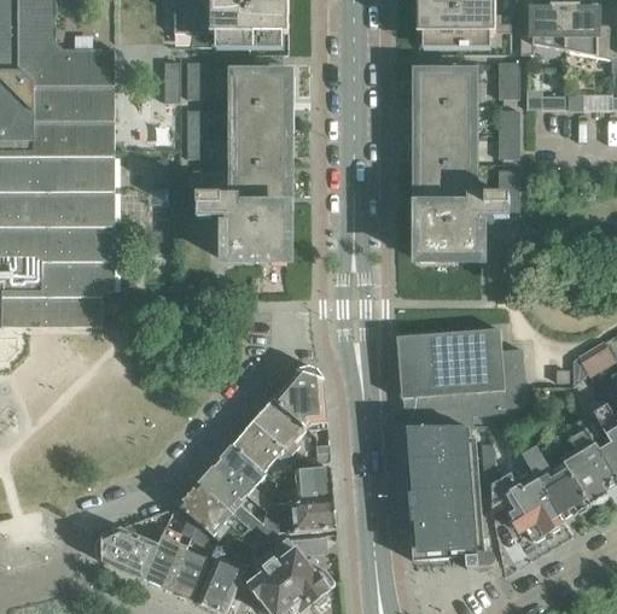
[(0,144),(114,144),(114,79),(112,47),(102,48),(63,48),(54,39),(53,0),(22,0),(23,29),(17,29),(17,40),(0,39),(0,144)]
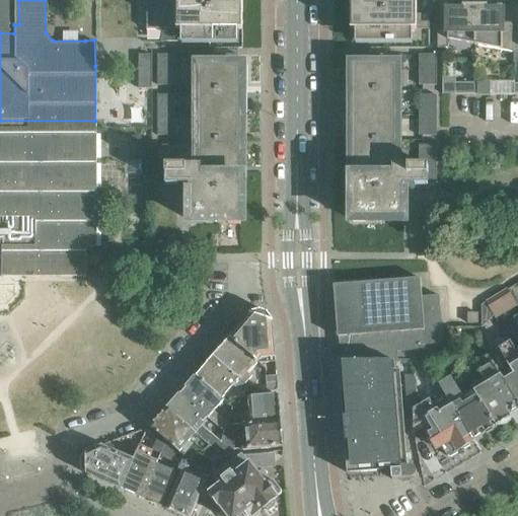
[(14,24),(19,24),(18,0),(0,0),(0,32),(14,33),(14,24)]
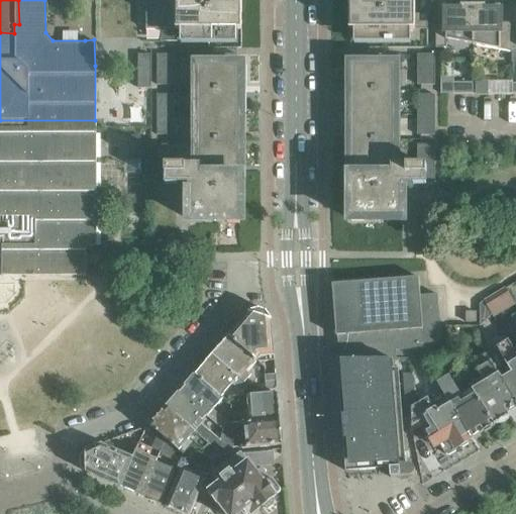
[(144,0),(144,26),(159,26),(168,26),(176,26),(190,26),(190,34),(226,34),(226,26),(240,26),(239,0),(144,0)]
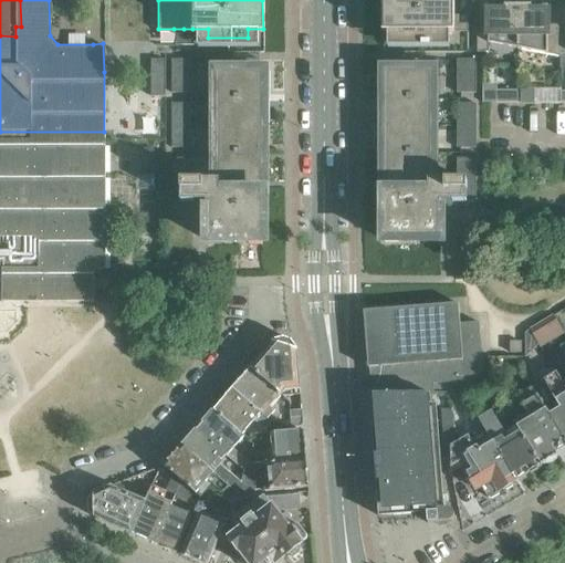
[(382,0),(382,29),(397,29),(397,38),(437,38),(437,29),(452,29),(467,29),(467,12),(452,12),(451,0),(382,0)]
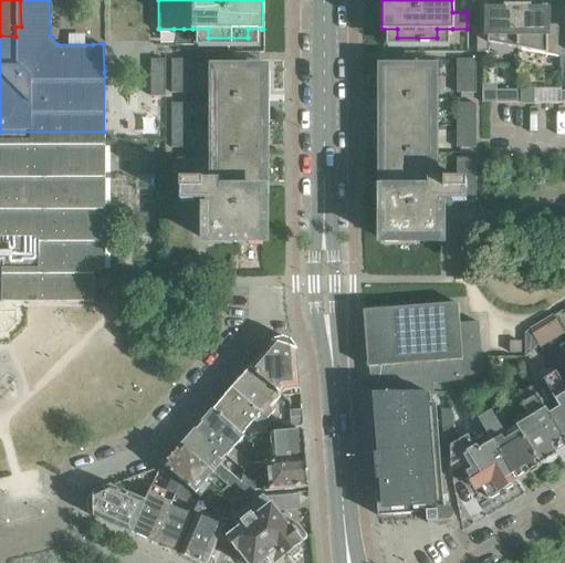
[(516,45),(516,2),(492,2),(492,0),(474,0),(475,33),(487,33),(487,40),(516,45)]
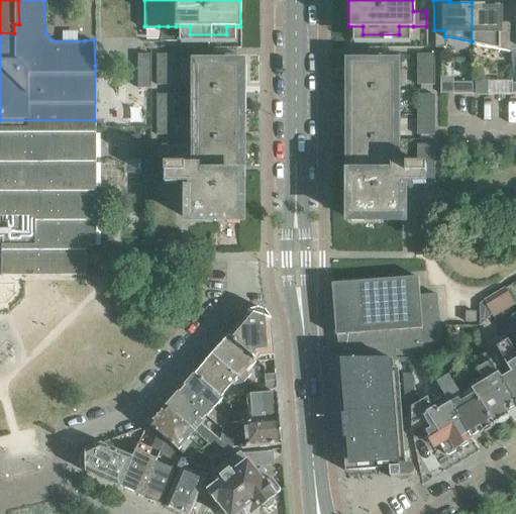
[(510,49),(510,2),(472,2),(472,41),(510,49)]
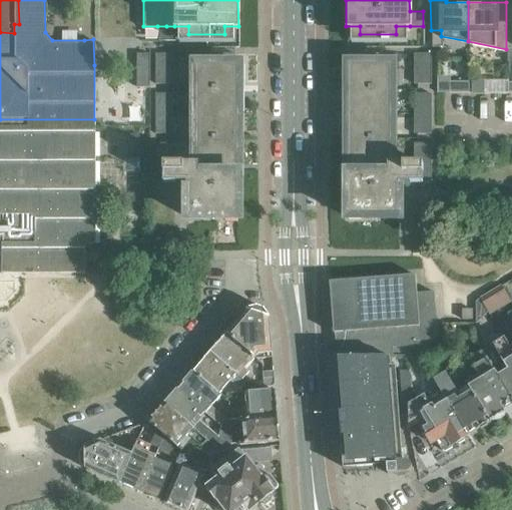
[(166,26),(157,26),(157,38),(166,38),(166,26)]
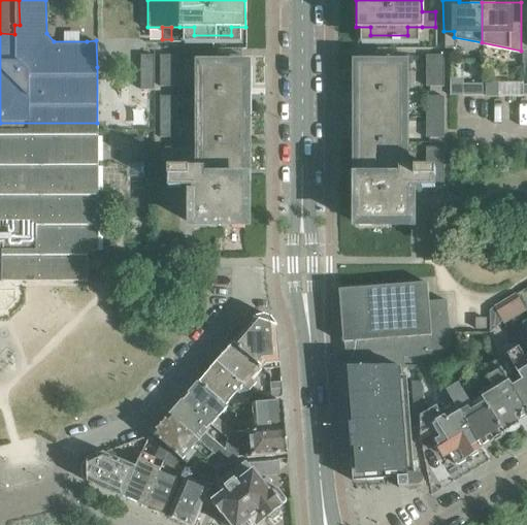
[(171,27),(171,39),(179,39),(179,27),(171,27)]
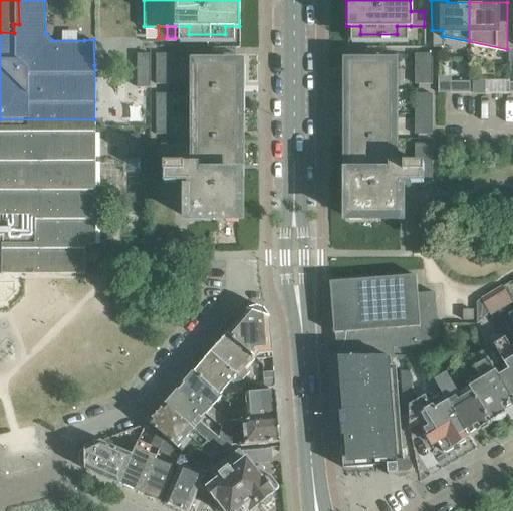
[(136,51),(136,68),(149,68),(149,51),(136,51)]
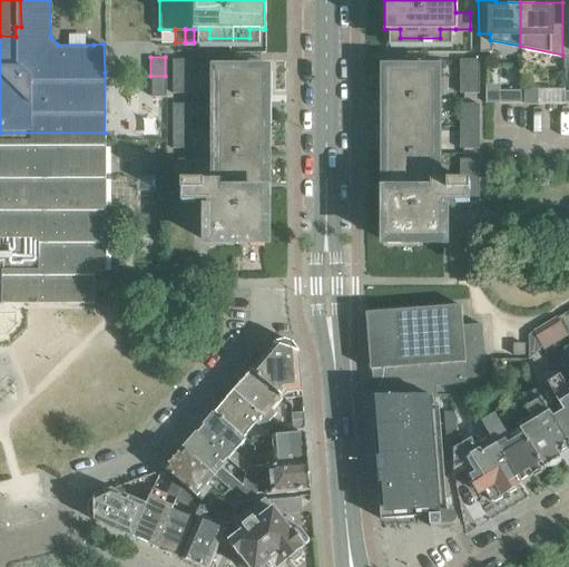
[(182,68),(182,57),(172,57),(172,68),(182,68)]
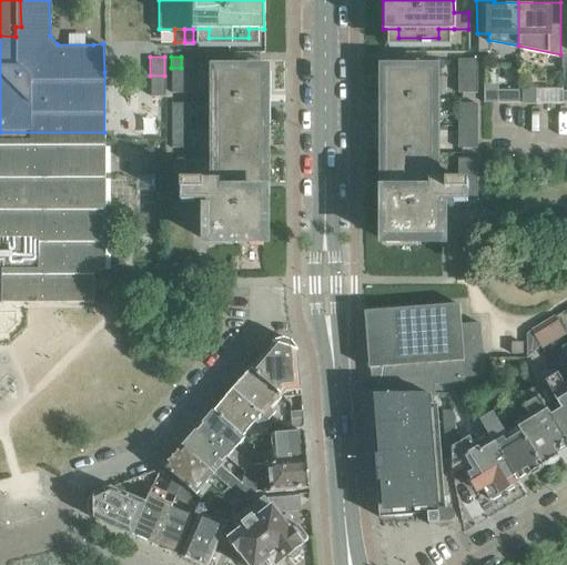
[(190,68),(190,57),(181,57),(181,68),(190,68)]
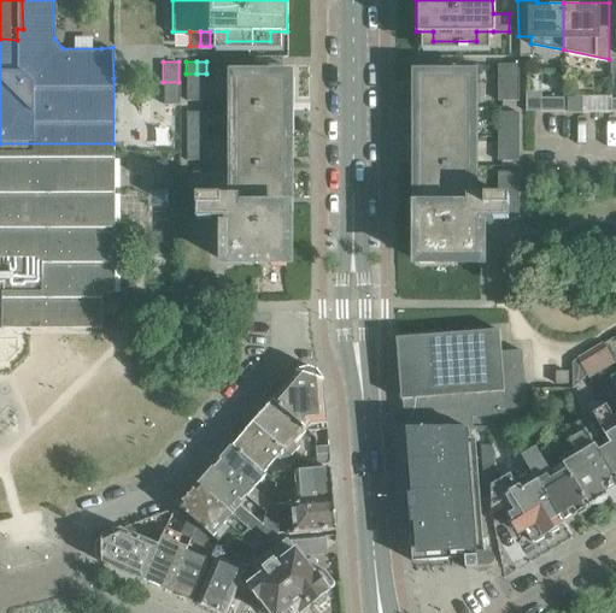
[(286,194),(286,96),(286,72),(281,72),(281,62),(238,62),(238,72),(233,72),(233,194),(286,194)]
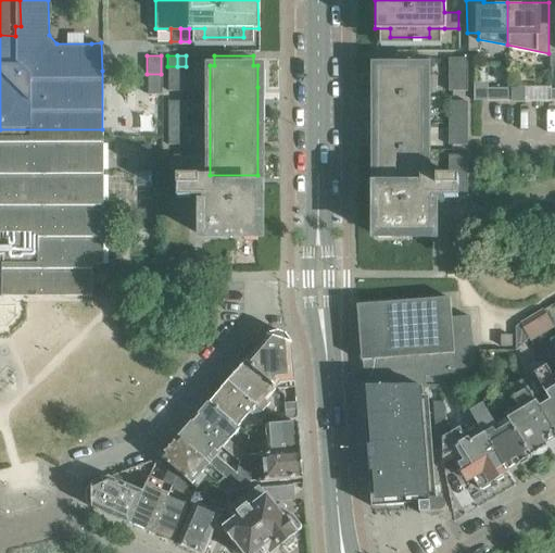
[(419,65),(419,55),(379,55),(379,65),(375,65),(375,174),(424,174),(424,65),(419,65)]
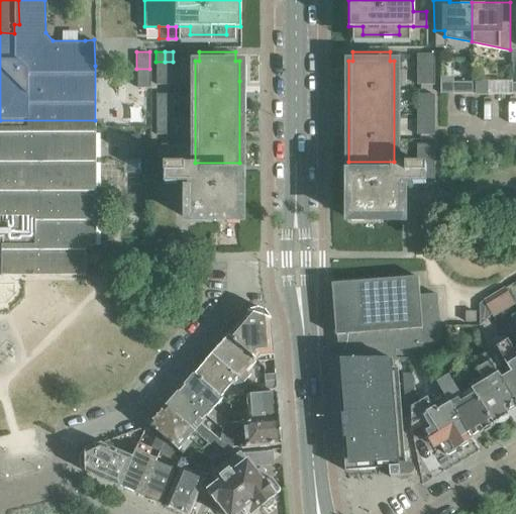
[(424,52),(416,52),(416,62),(424,62),(424,52)]
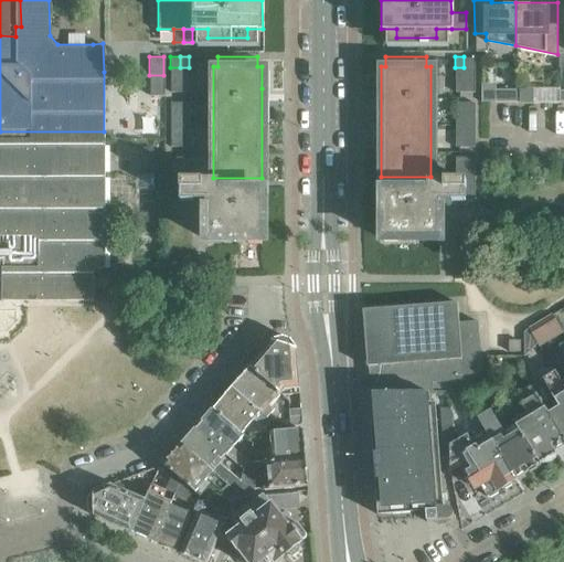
[(474,56),(464,56),(464,67),(474,67),(474,56)]
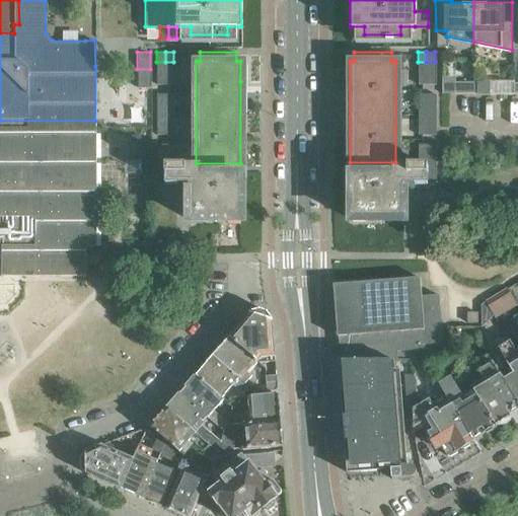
[(165,62),(156,62),(156,72),(165,72),(165,62)]
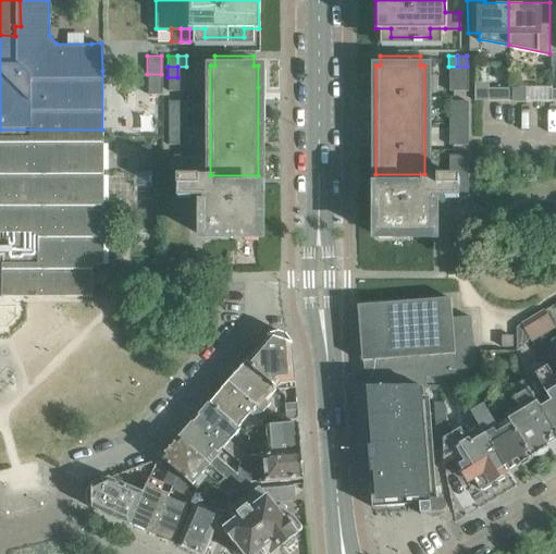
[(177,77),(186,77),(186,66),(177,66),(177,77)]
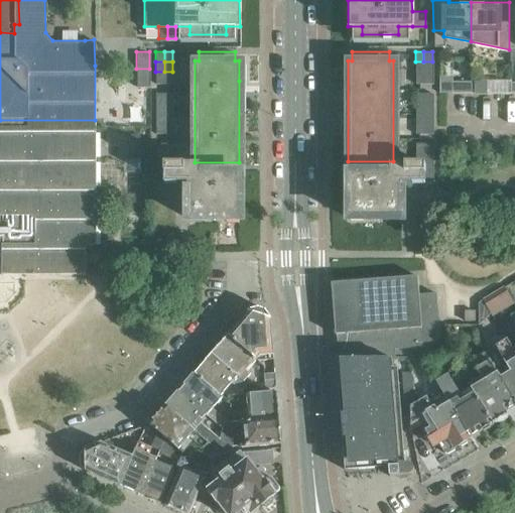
[(415,61),(415,72),(423,72),(423,61),(415,61)]
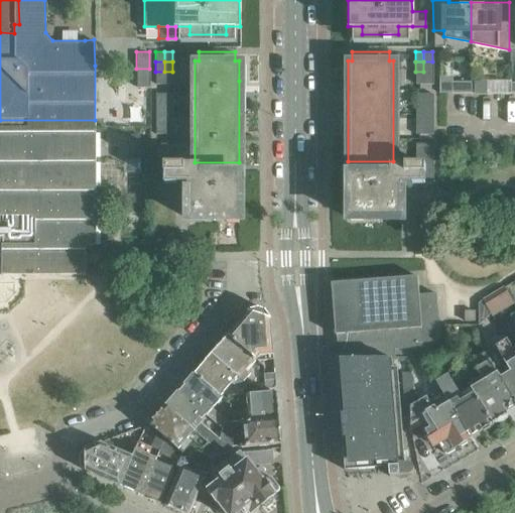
[(423,72),(432,72),(432,61),(423,61),(423,72)]
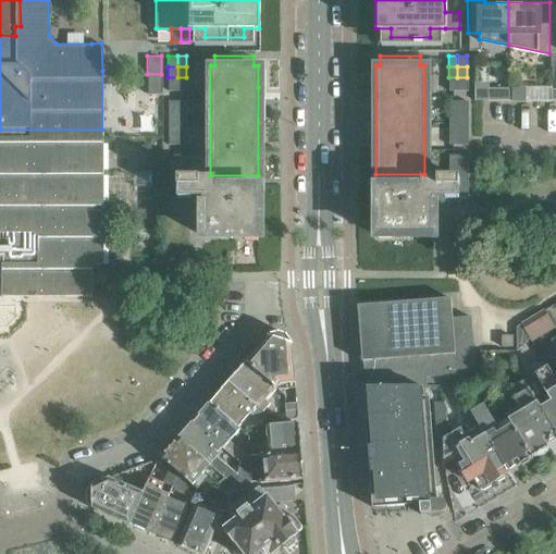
[(161,74),(147,74),(147,91),(161,91),(161,74)]
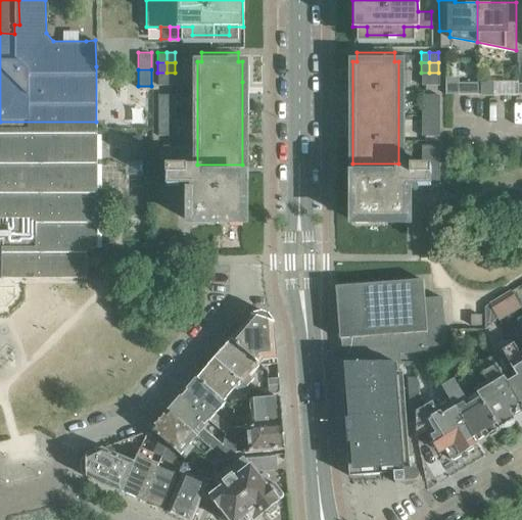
[(157,73),(157,83),(167,83),(167,73),(157,73)]
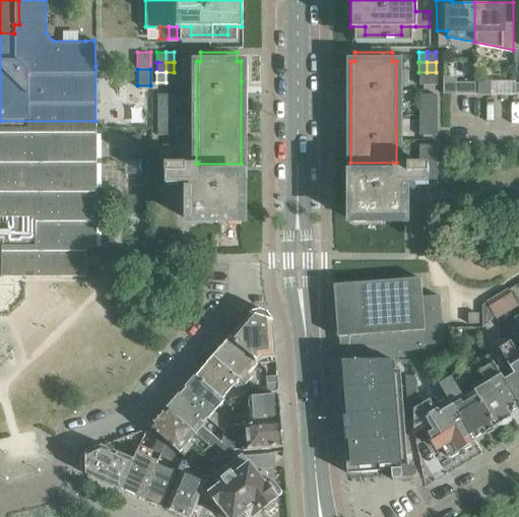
[(166,72),(166,82),(174,82),(174,72),(166,72)]
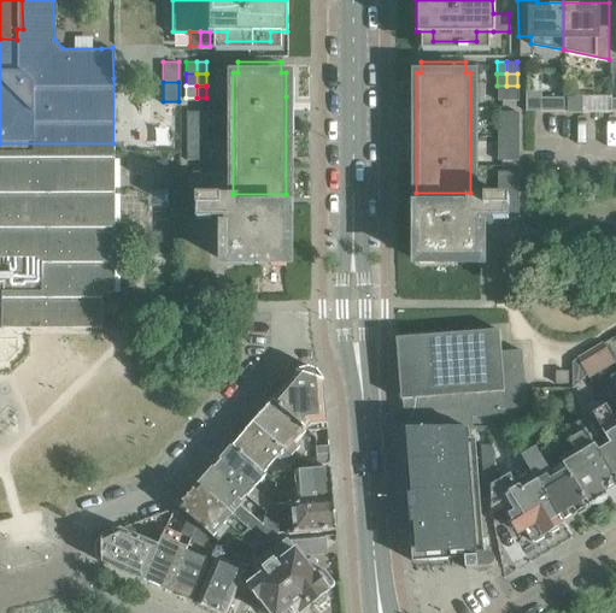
[(500,98),(506,98),(506,86),(497,86),(497,98),(500,98)]
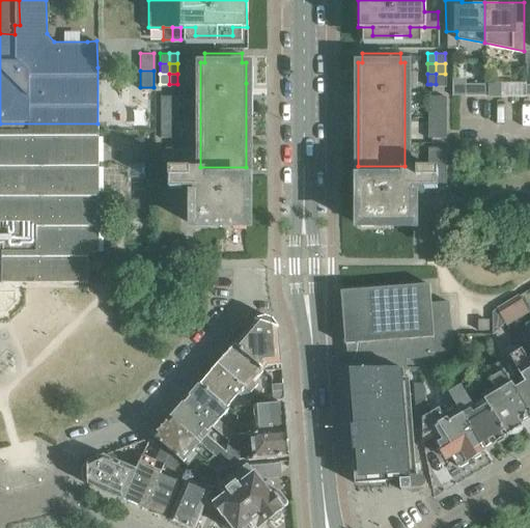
[(445,74),(436,74),(436,84),(445,84),(445,74)]
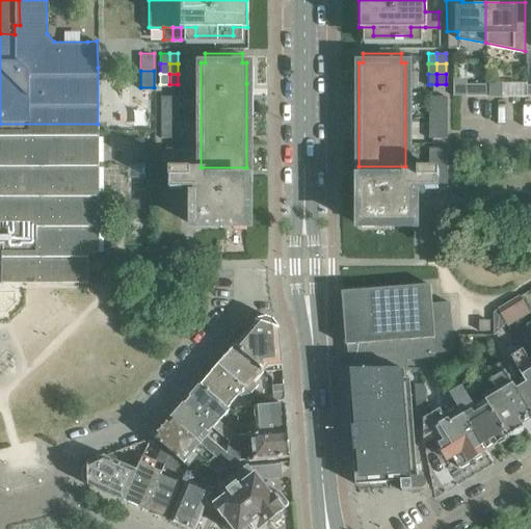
[(500,94),(500,80),(487,80),(487,94),(500,94)]
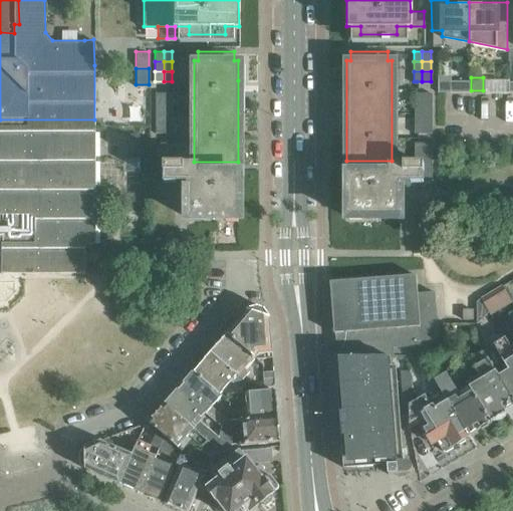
[(449,90),(470,90),(470,79),(449,79),(449,90)]
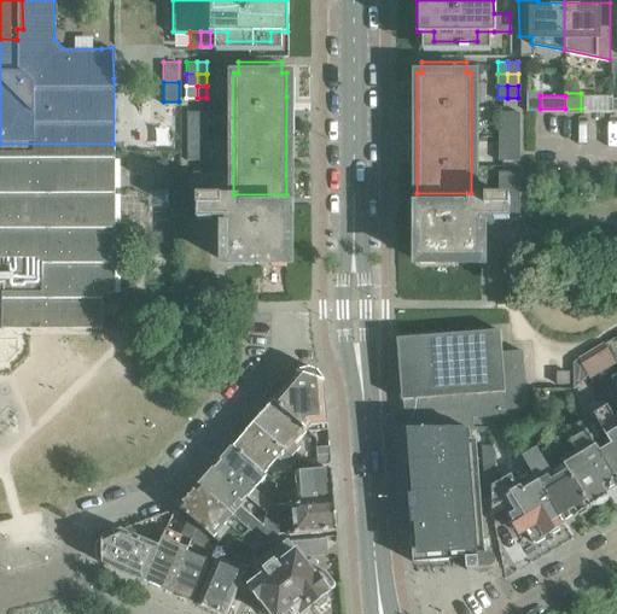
[(186,110),(186,122),(197,122),(197,110),(186,110)]
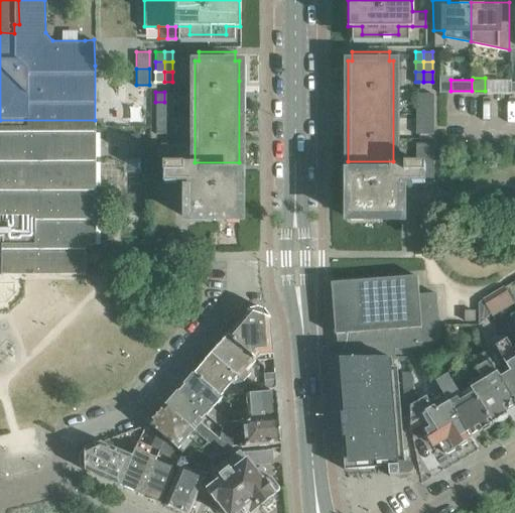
[(164,92),(164,102),(172,102),(172,92),(164,92)]
